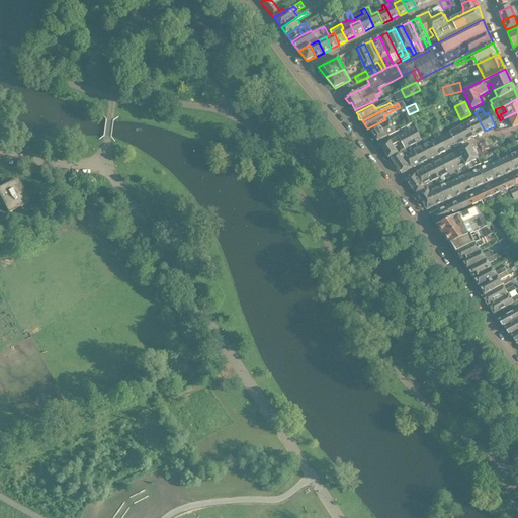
[(494,110),(489,113),(494,122),(495,122),(500,120),(495,109),(494,110)]
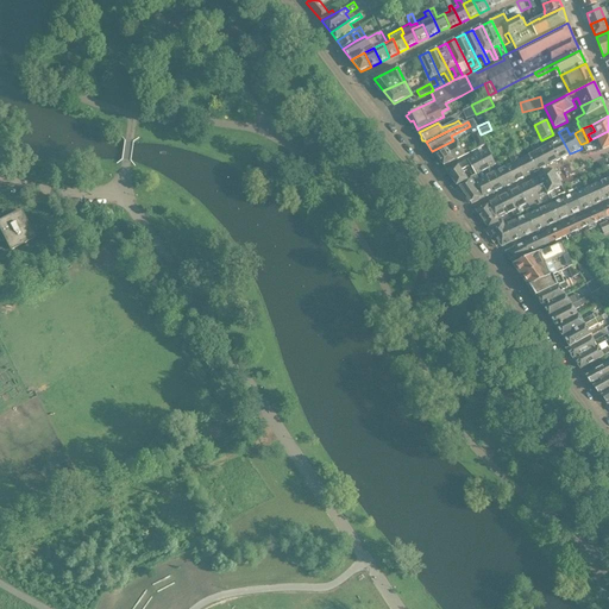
[(588,142),(582,144),(584,149),(600,142),(603,150),(608,146),(608,131),(591,139),(588,142)]
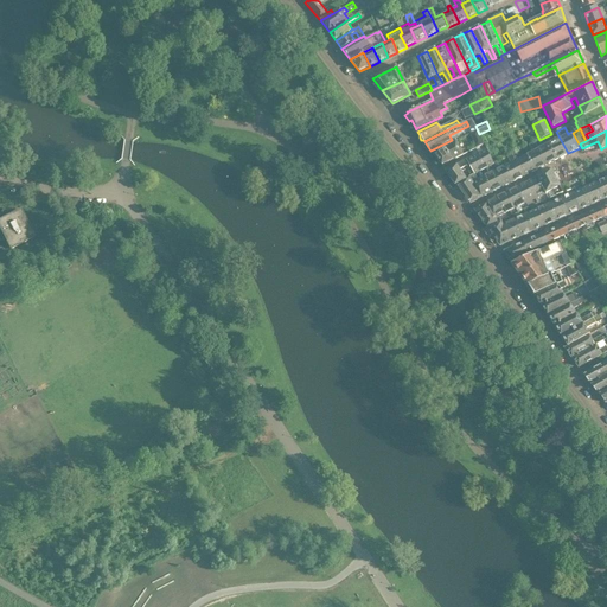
[(555,140),(549,144),(557,159),(568,153),(556,132),(551,134),(555,140)]
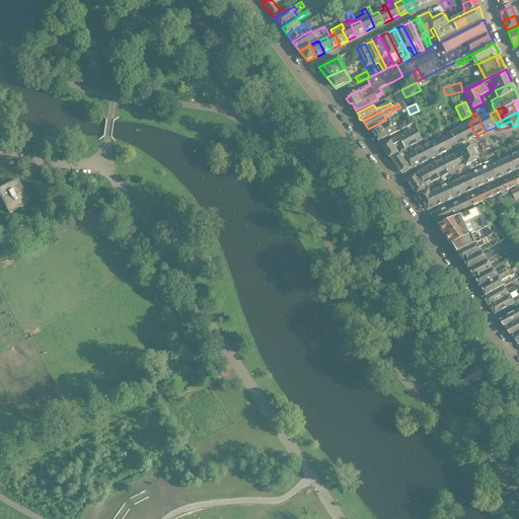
[(387,137),(400,130),(398,127),(395,128),(392,125),(396,123),(393,119),(371,130),(379,141),(387,137)]
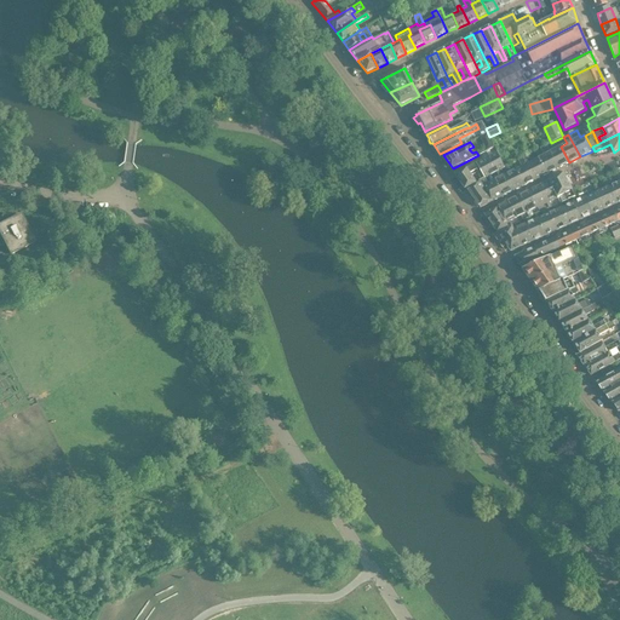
[(558,168),(549,153),(546,145),(540,149),(544,155),(538,158),(546,174),(558,168)]
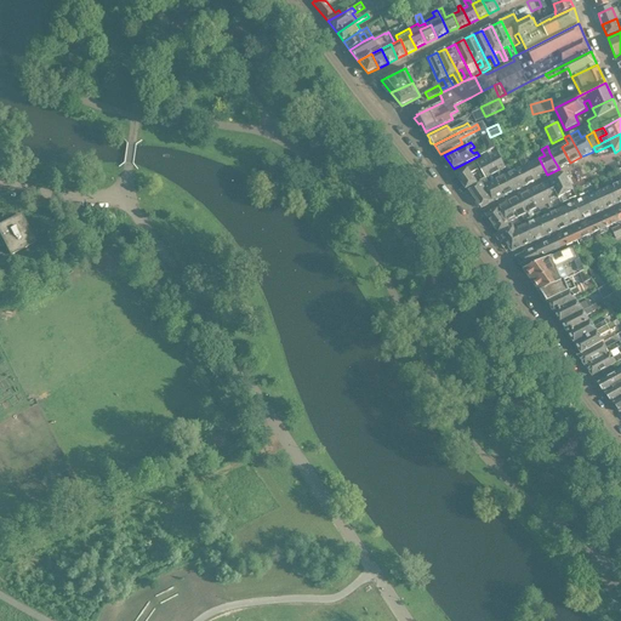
[(570,163),(562,147),(550,153),(559,169),(570,163)]
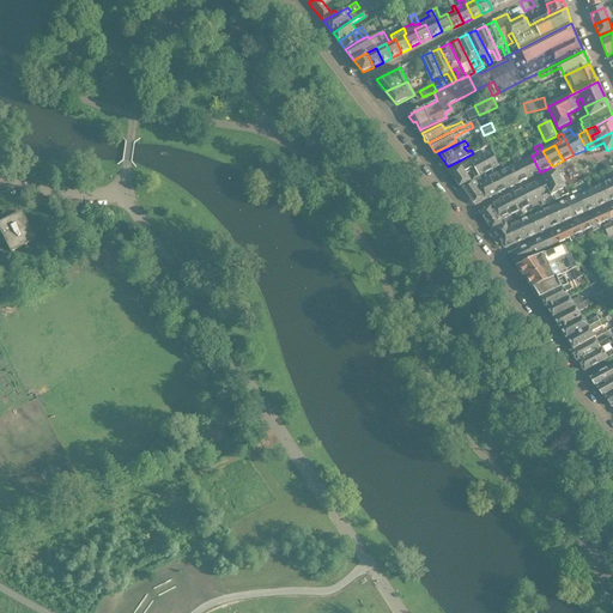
[(498,165),(491,151),(481,156),(489,171),(496,168),(498,165)]
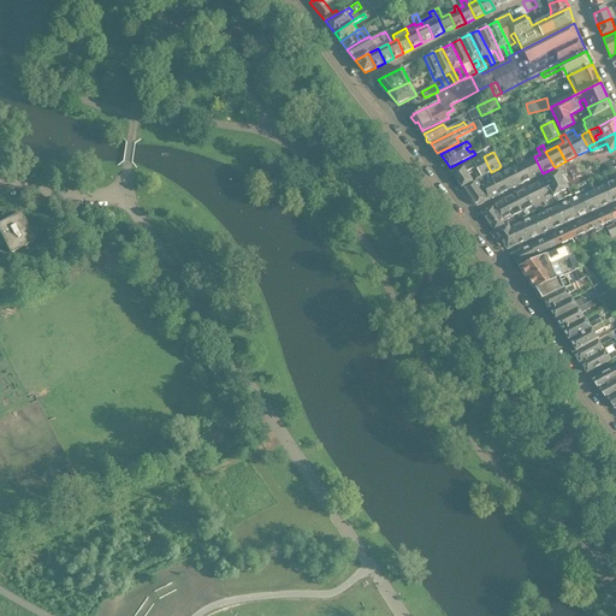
[(543,173),(534,157),(529,159),(526,153),(520,157),(532,178),(543,173)]
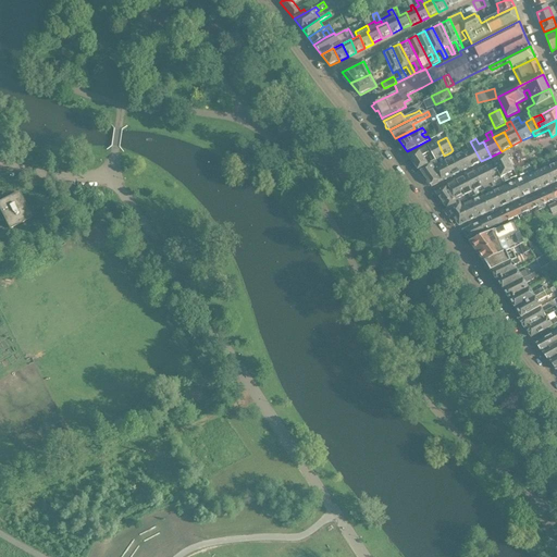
[(444,156),(437,141),(428,147),(435,160),(441,157),(444,156)]
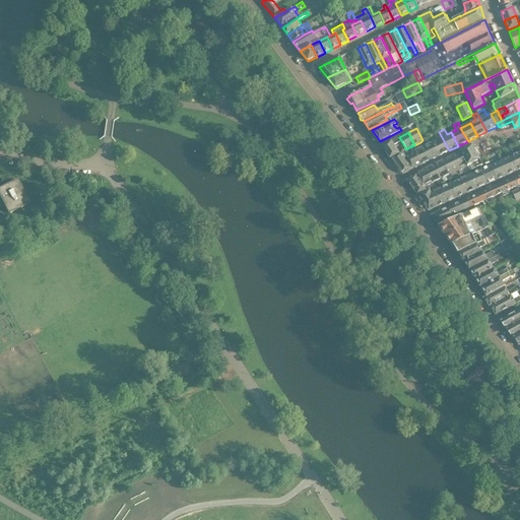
[(449,150),(439,132),(437,133),(439,138),(434,141),(431,136),(429,137),(440,155),(449,150)]
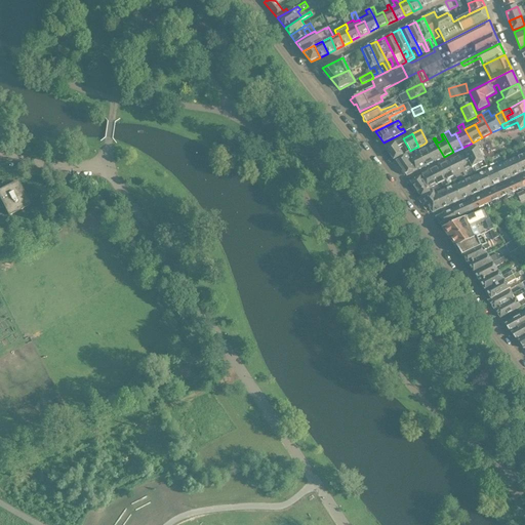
[(403,138),(395,143),(402,155),(405,153),(410,151),(403,138)]
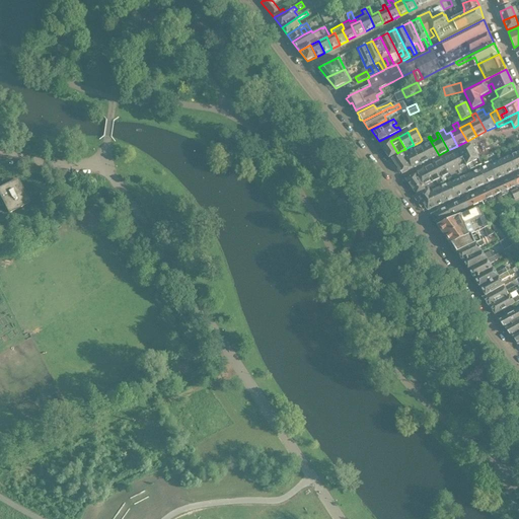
[(428,137),(422,140),(420,142),(430,159),(439,155),(428,137)]
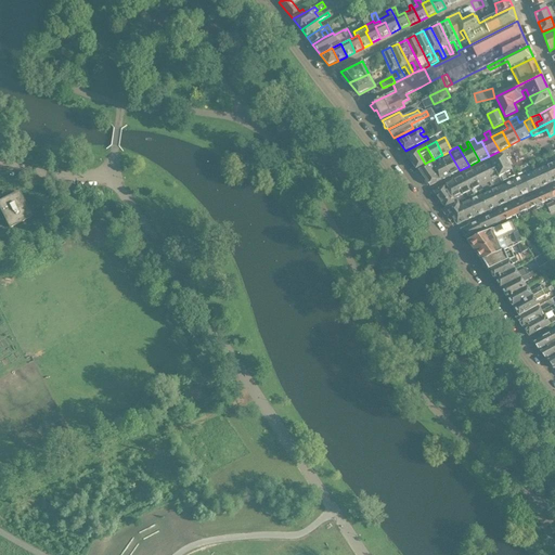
[(425,164),(417,151),(408,156),(416,168),(425,164)]
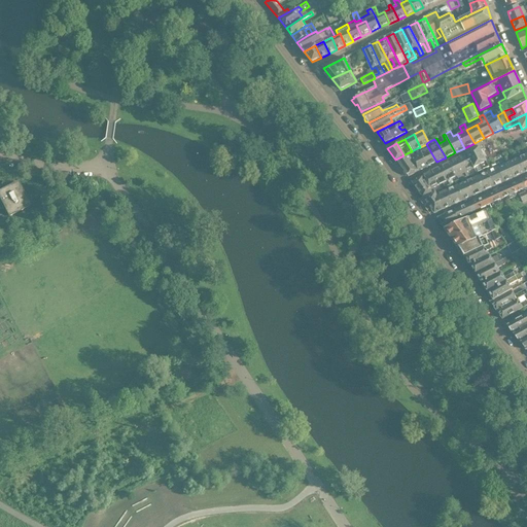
[(420,147),(417,148),(428,167),(436,162),(426,144),(420,147)]
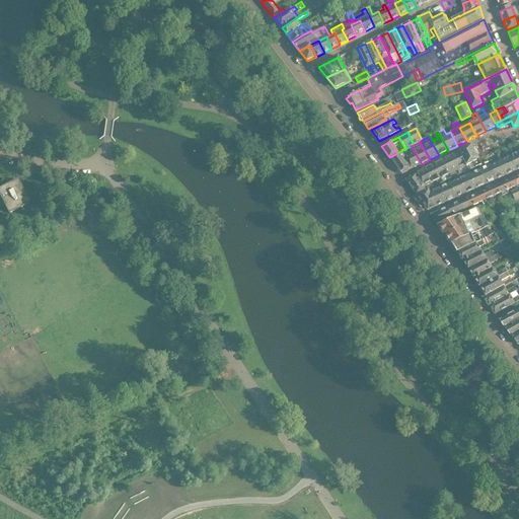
[(475,147),(473,145),(460,151),(467,166),(468,169),(474,167),(479,166),(480,165),(482,165),(473,148),(475,147)]
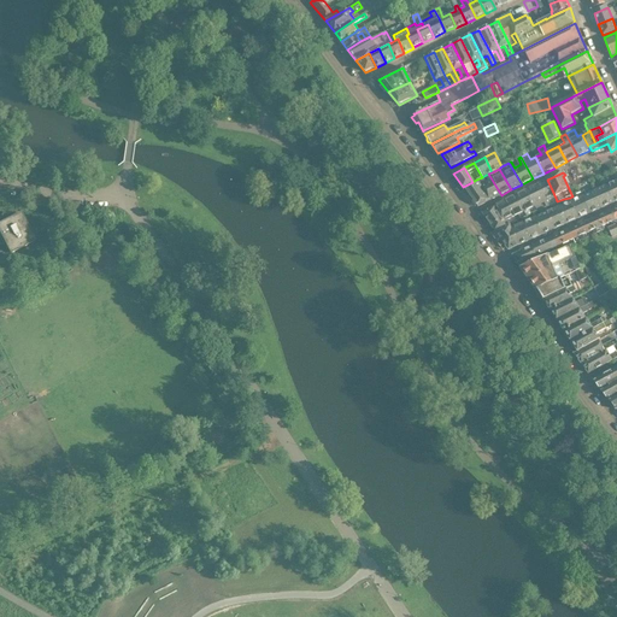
[(482,177),(476,180),(491,200),(501,195),(488,174),(482,177)]
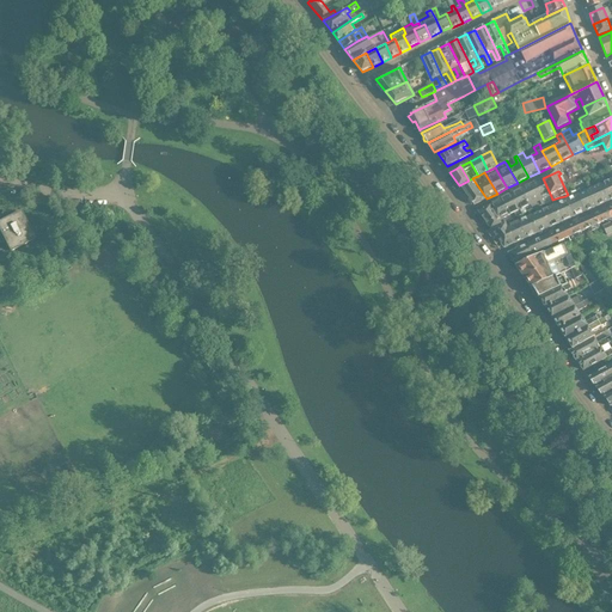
[(607,176),(610,181),(591,190),(598,206),(611,199),(611,177),(611,173),(607,176)]
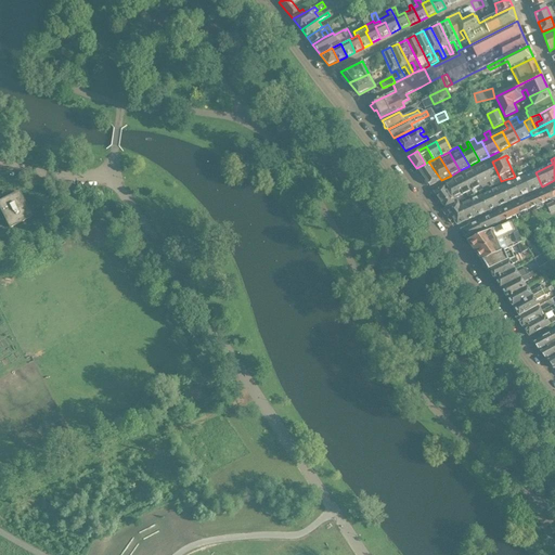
[(428,162),(425,164),(416,168),(417,169),(429,186),(441,180),(428,162)]
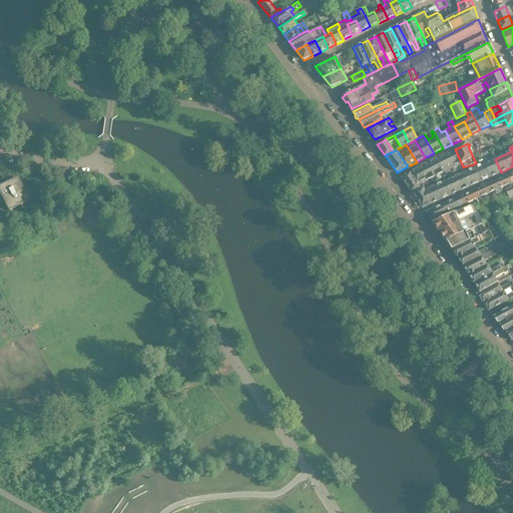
[(455,149),(446,154),(453,168),(455,171),(458,170),(459,169),(457,166),(462,164),(455,149)]
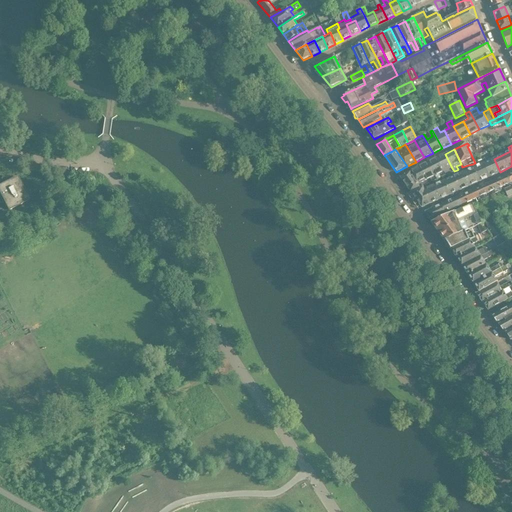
[(445,154),(436,158),(443,172),(452,168),(445,154)]
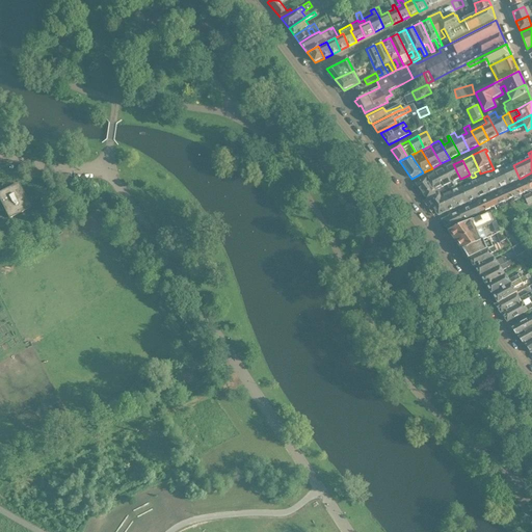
[(453,164),(445,168),(454,186),(457,185),(456,181),(460,179),(453,164)]
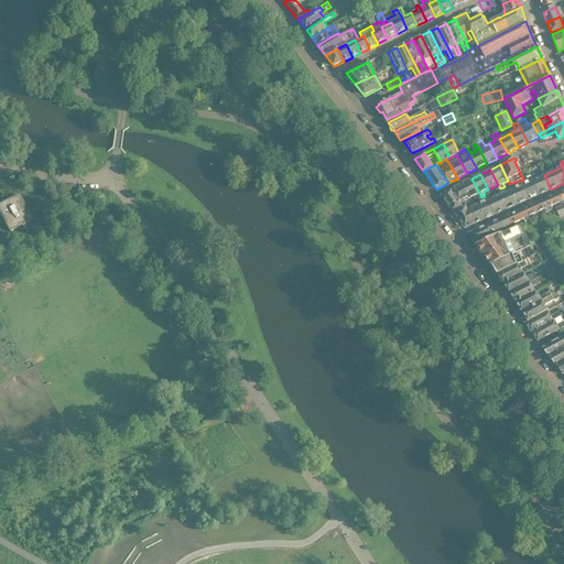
[(534,175),(531,176),(540,195),(551,190),(544,175),(535,179),(534,175)]
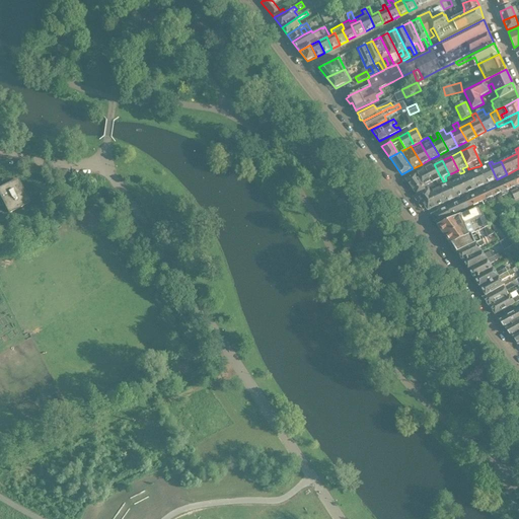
[(482,169),(480,165),(479,166),(487,183),(497,179),(489,162),(485,163),(487,167),(482,169)]
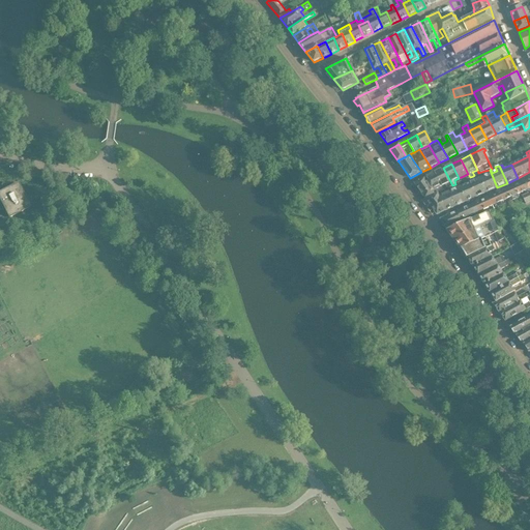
[(443,168),(434,173),(442,186),(448,183),(449,187),(452,185),(443,168)]
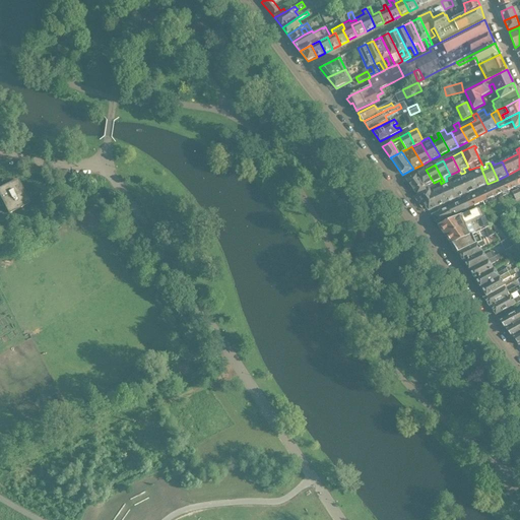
[(480,167),(475,168),(477,172),(471,174),(478,188),(488,184),(480,167)]
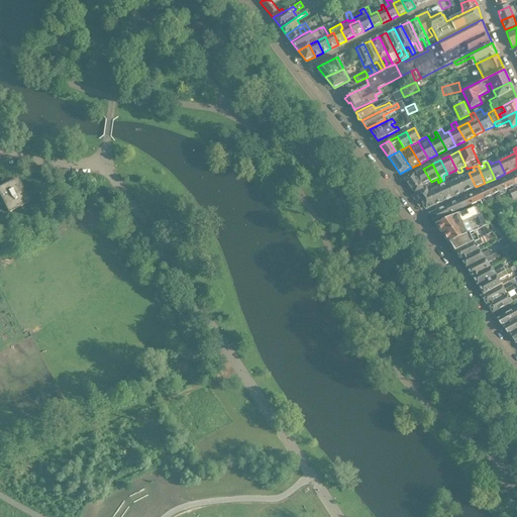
[(431,182),(423,169),(414,173),(423,189),(426,188),(432,185),(431,182)]
